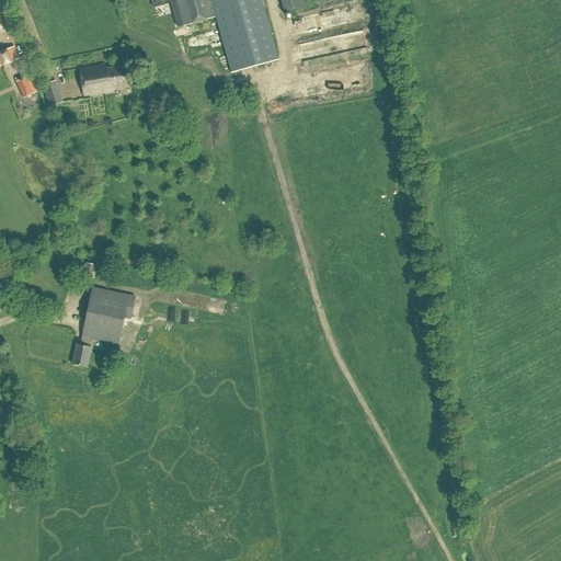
[(270,31),(260,0),(174,0),(181,26),(216,18),(218,29),(184,37),(190,56),(224,46),(231,73),(277,60),(270,31)]
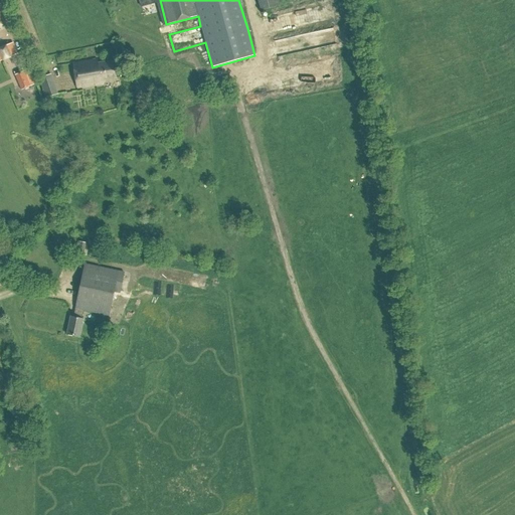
[(256,0),(261,12),(281,6),(279,0),(256,0)]
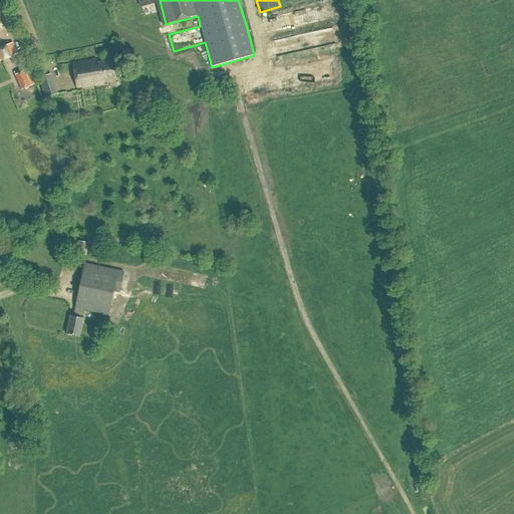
[(113,13),(118,11),(115,3),(110,5),(113,13)]
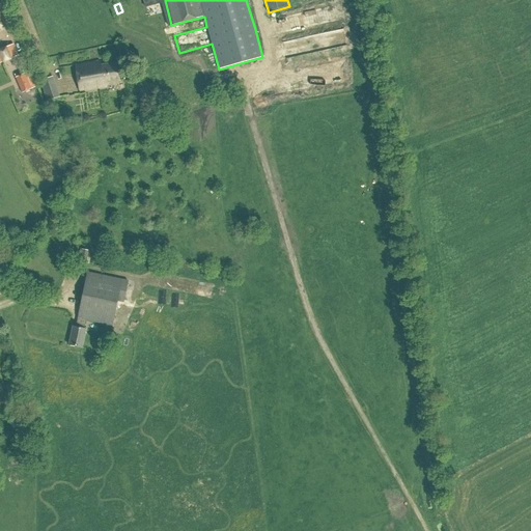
[(270,34),(319,20),(315,6),(266,21),(270,34)]
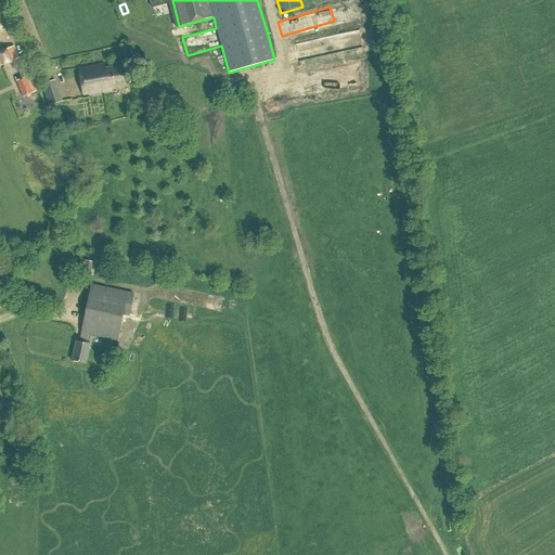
[(299,36),(299,43),(289,44),(289,47),(296,47),(296,49),(302,48),(302,53),(313,52),(312,36),(299,36)]
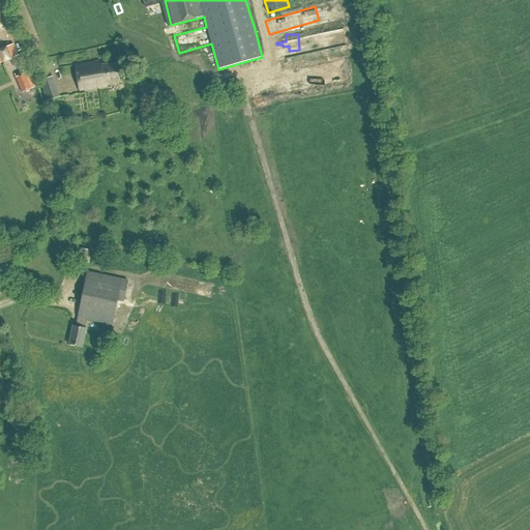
[(308,39),(310,52),(325,51),(324,38),(308,39)]
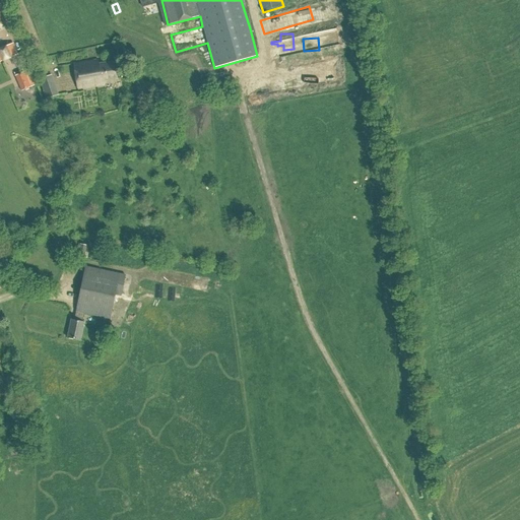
[(0,48),(0,62),(11,57),(6,46),(0,48)]
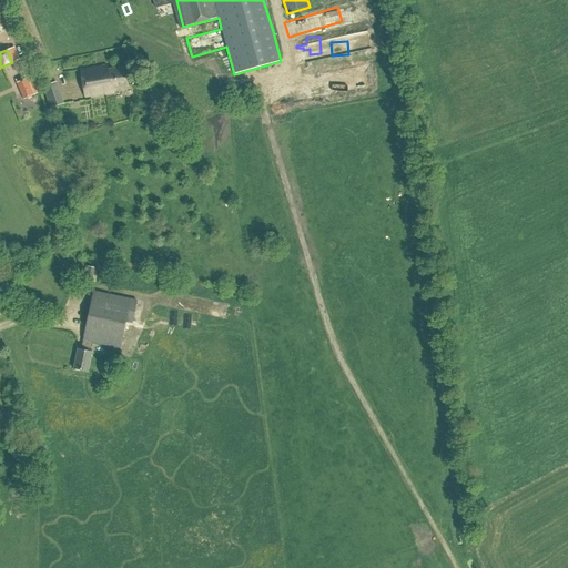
[(132,85),(130,67),(107,70),(107,68),(80,71),(84,97),(90,97),(90,99),(113,94),(113,93),(127,91),(125,87),(132,85)]
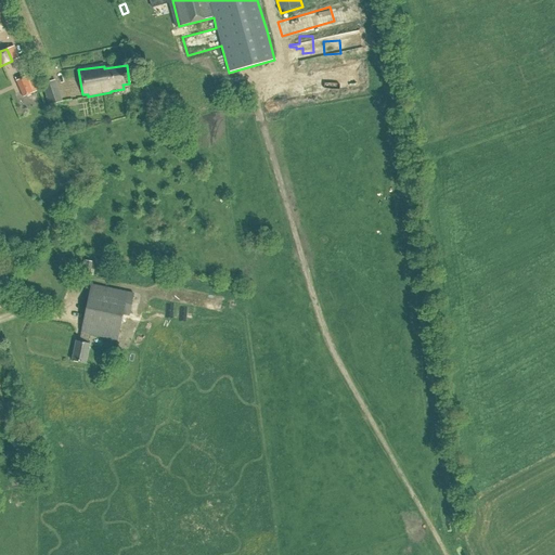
[(23,98),(39,90),(33,75),(15,82),(23,98)]
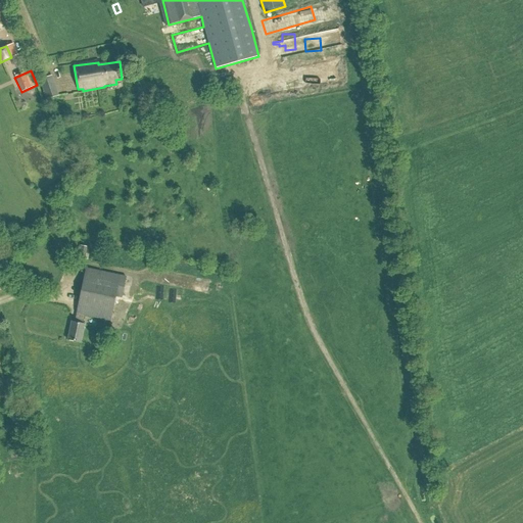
[(39,80),(46,100),(58,96),(51,76),(39,80)]
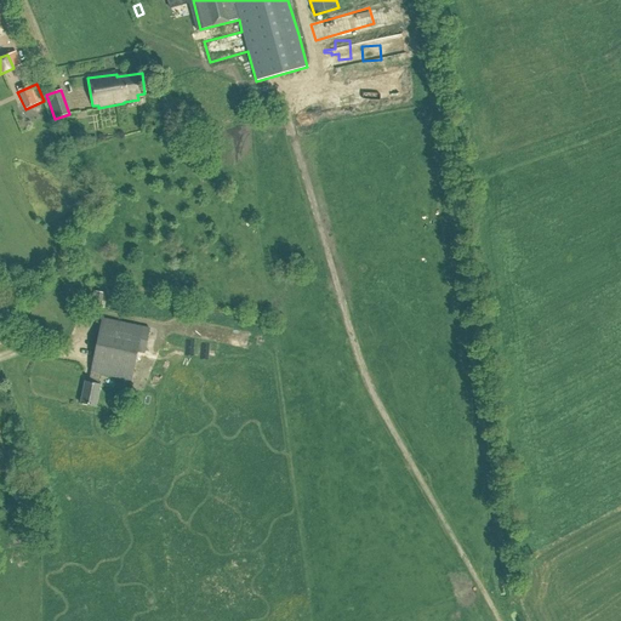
[(0,92),(0,102),(5,115),(15,112),(6,91),(0,92)]
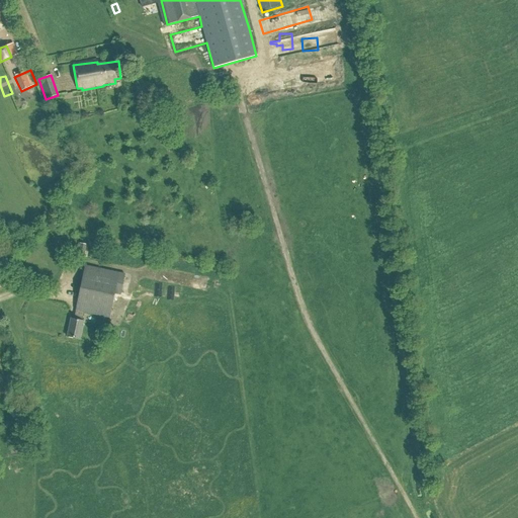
[(77,253),(87,255),(88,249),(86,248),(87,244),(80,242),(77,253)]
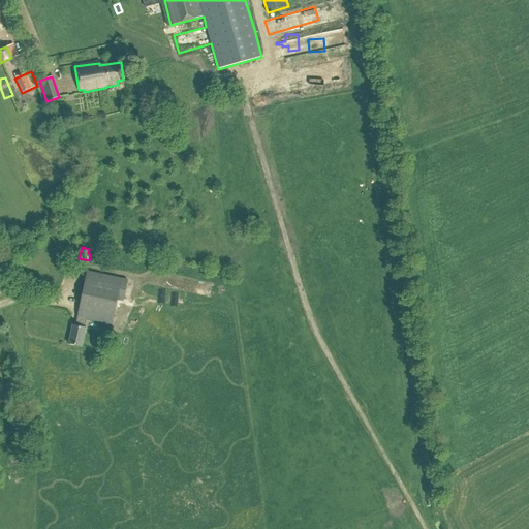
[(112,324),(117,300),(123,301),(127,281),(121,280),(86,273),(74,325),(71,325),(67,344),(81,347),(85,329),(84,328),(86,318),(112,324)]
